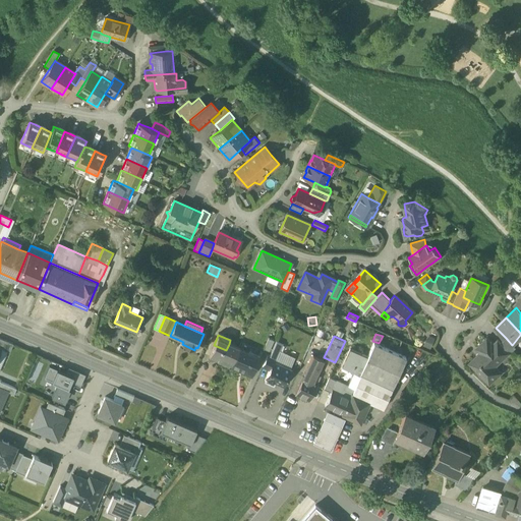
[(429,349),(435,338),(429,336),(428,339),(425,338),(422,346),(429,349)]
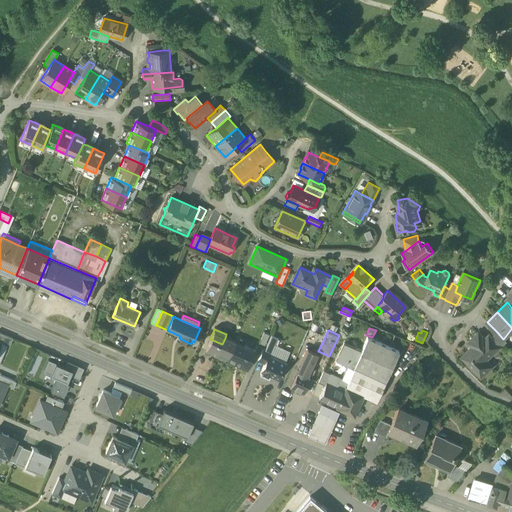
[(0,332),(0,341),(0,342),(7,345),(9,346),(13,338),(0,332)]
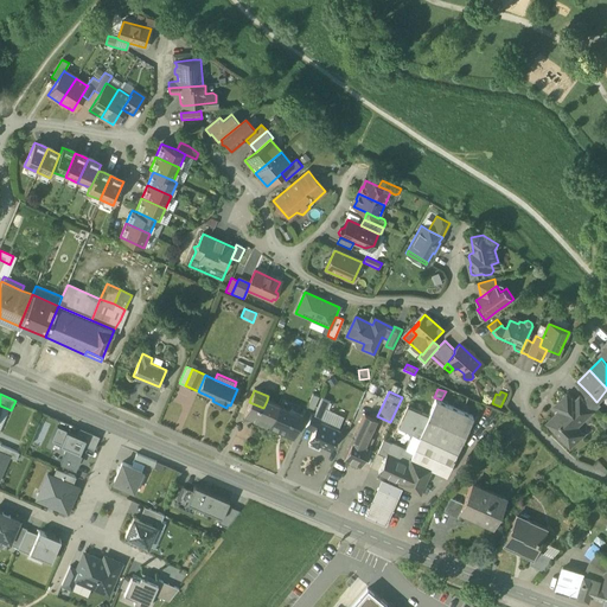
[(307,407),(313,409),(319,396),(313,394),(307,407)]
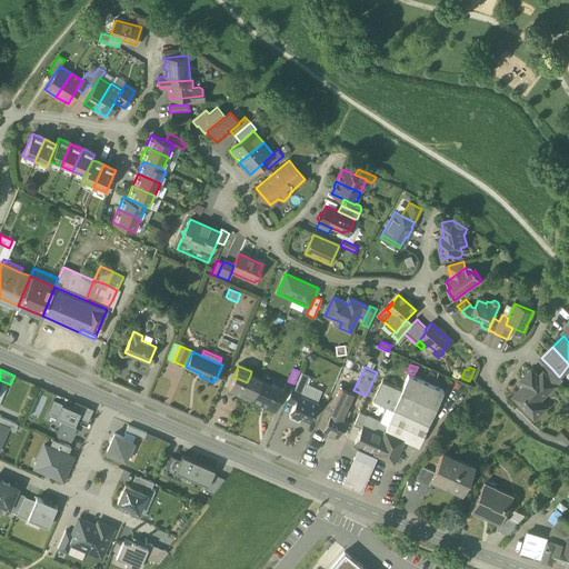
[(512,397),(535,419),(542,411),(536,403),(550,389),(551,389),(538,376),(531,369),(520,380),(525,385),(512,397)]
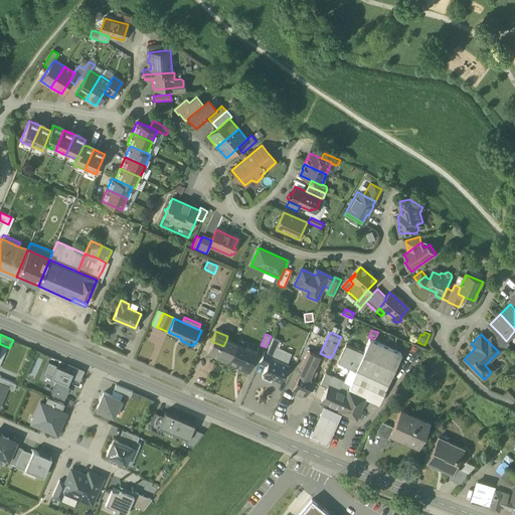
[(500,334),(495,339),(504,348),(510,343),(507,340),(506,341),(500,334)]
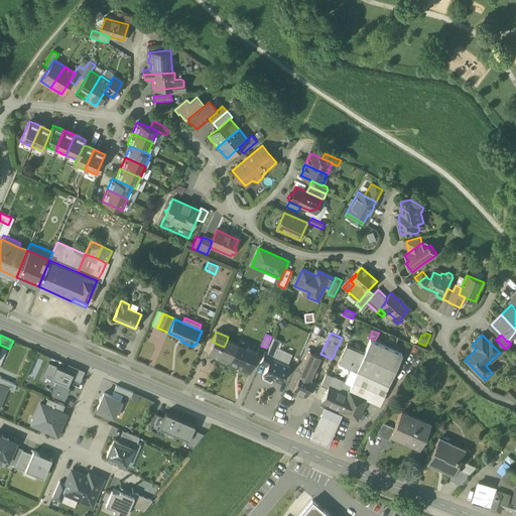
[(505,349),(496,340),(493,336),(488,341),(500,353),(499,353),(500,354),(505,349)]
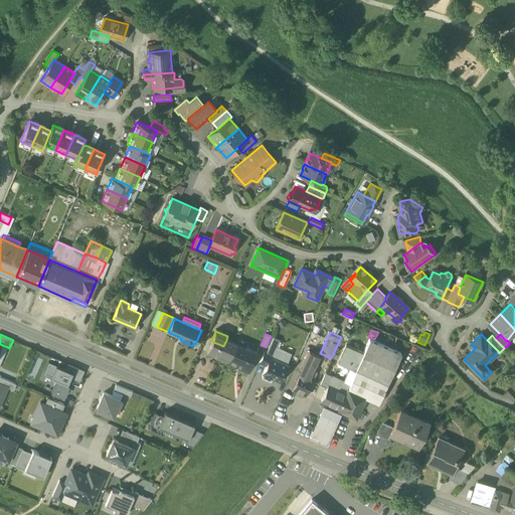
[(273,337),(267,351),(273,354),(276,346),(279,340),(273,337)]
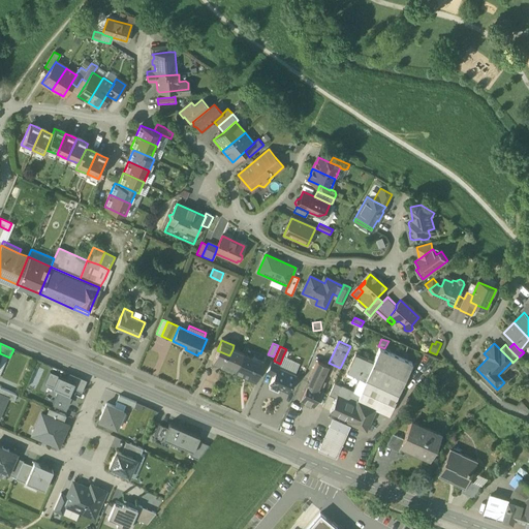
[(375,360),(409,375),(414,364),(380,348),(375,360)]
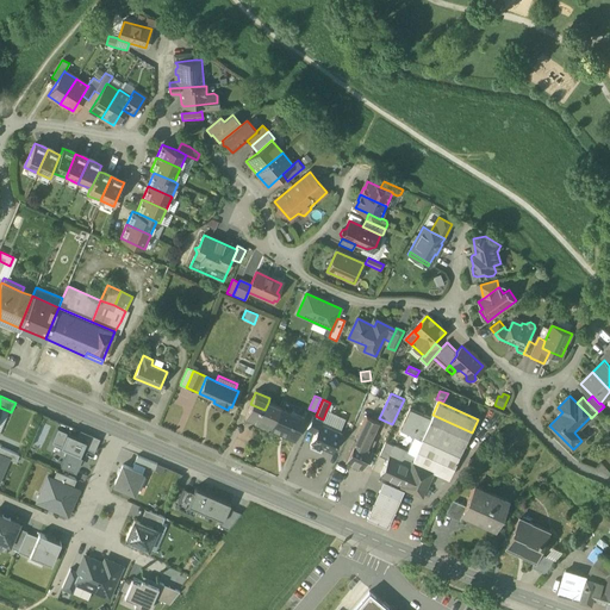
[(244,417),(269,428),(279,408),(268,403),(265,410),(250,404),(244,417)]
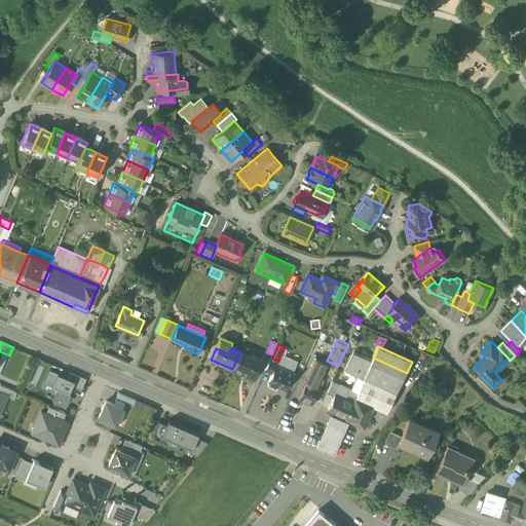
[(261,361),(240,351),(232,369),(254,378),(261,361)]
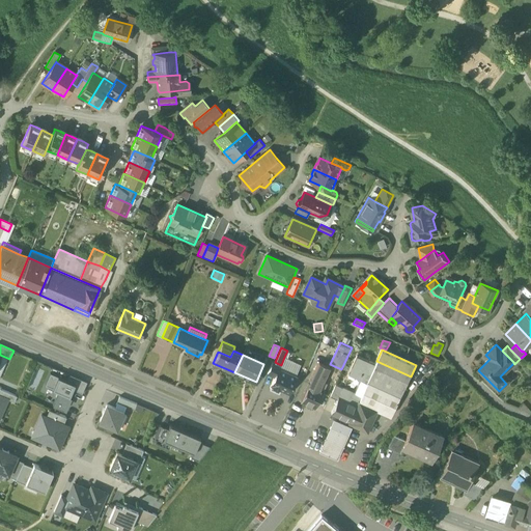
[(301,364),(284,357),(281,365),(279,369),(296,376),(301,364)]
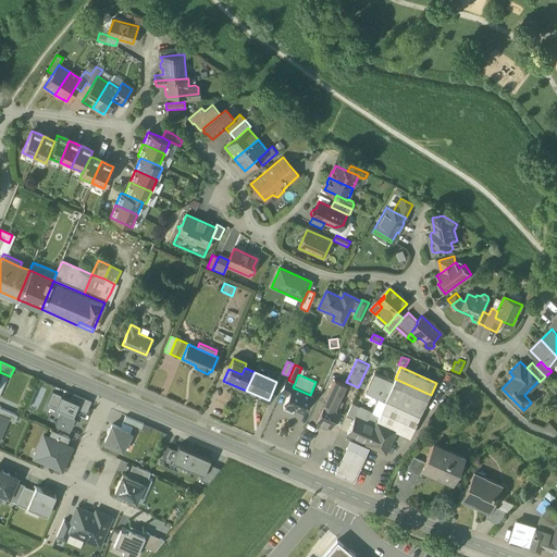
[(378,398),(384,401),(393,382),(374,374),(366,393),(378,398)]
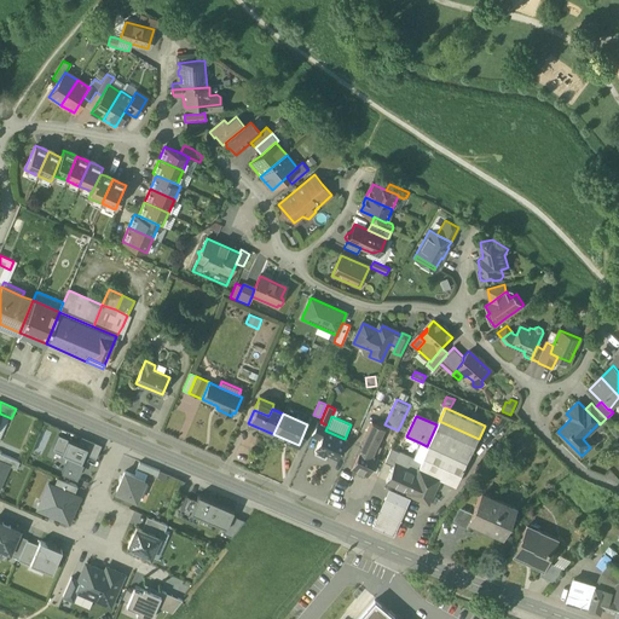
[(311,435),(319,440),(324,429),(325,431),(328,426),(320,422),(318,421),(311,435)]
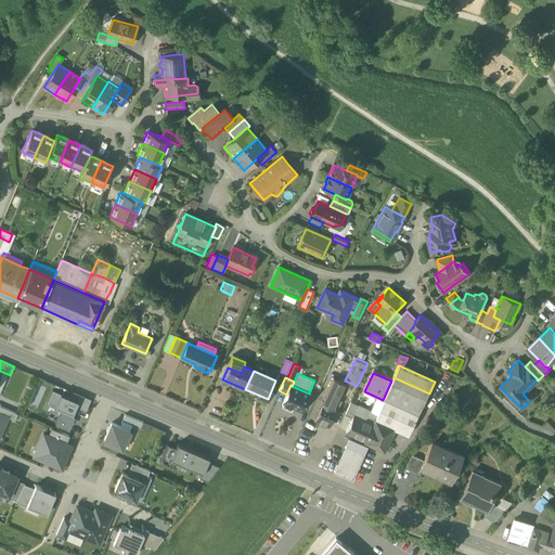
[(391,381),(383,400),(417,415),(429,394),(394,377),(391,381)]
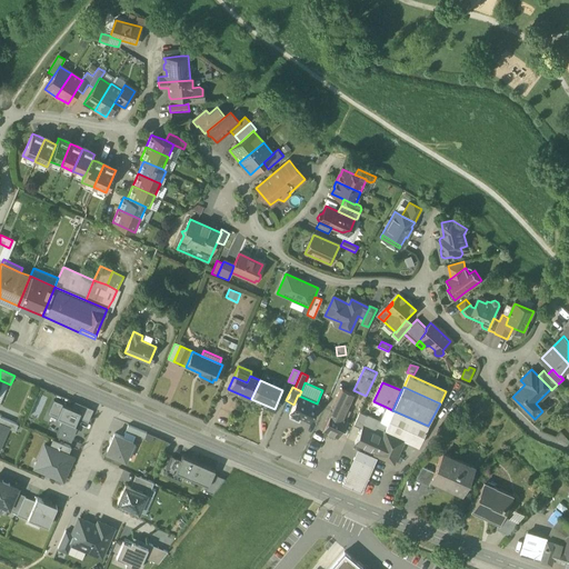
[(341,388),(338,397),(348,401),(348,402),(349,403),(353,393),(341,388)]
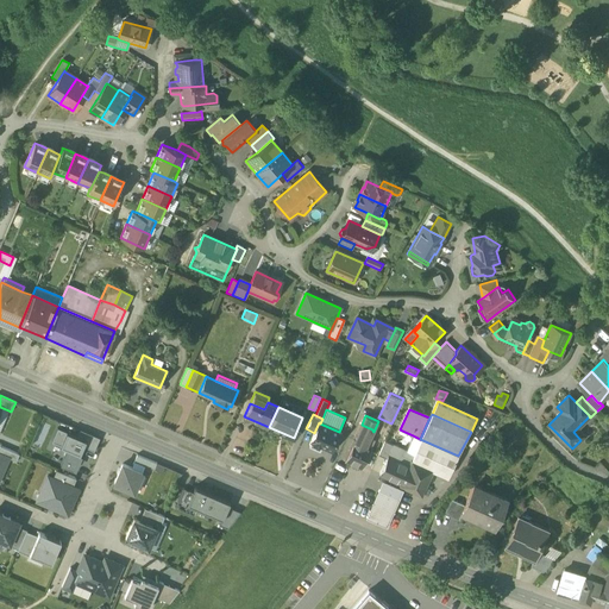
[(321,445),(331,450),(339,432),(320,424),(319,422),(314,433),(309,445),(319,450),(321,445)]
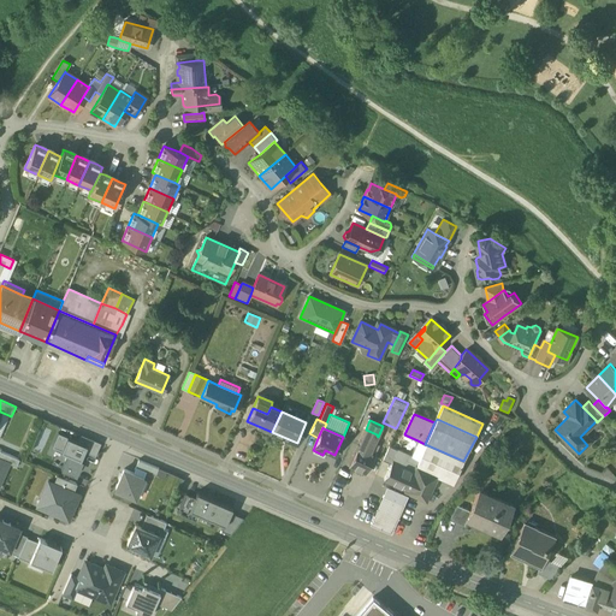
[(373,442),(377,436),(377,434),(366,430),(359,445),(366,449),(369,440),(373,442)]
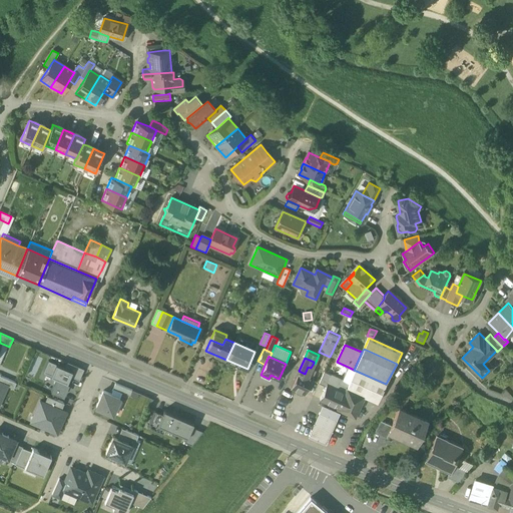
[(51,376),(56,364),(48,360),(43,372),(51,376)]
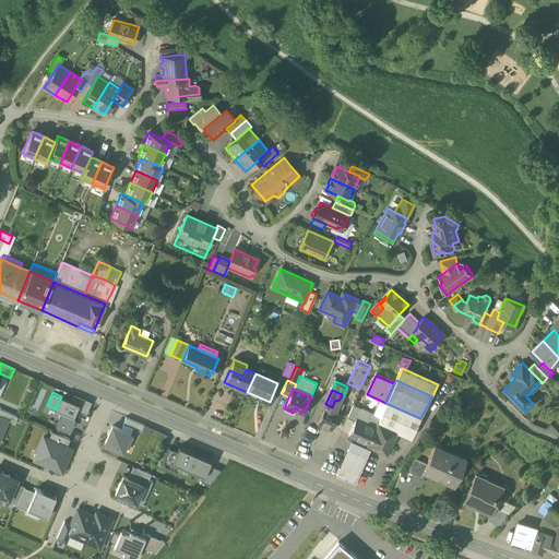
[(79,404),(76,409),(86,414),(91,402),(73,394),(71,400),(79,404)]
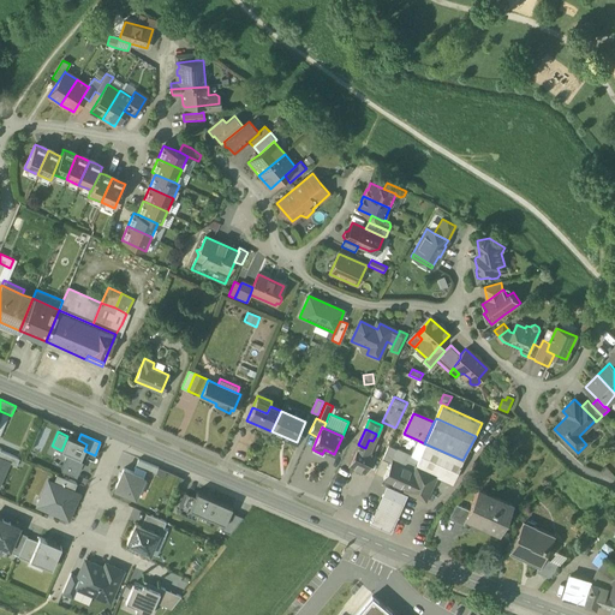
[(67,436),(61,451),(67,453),(81,459),(84,451),(87,445),(78,440),(67,436)]
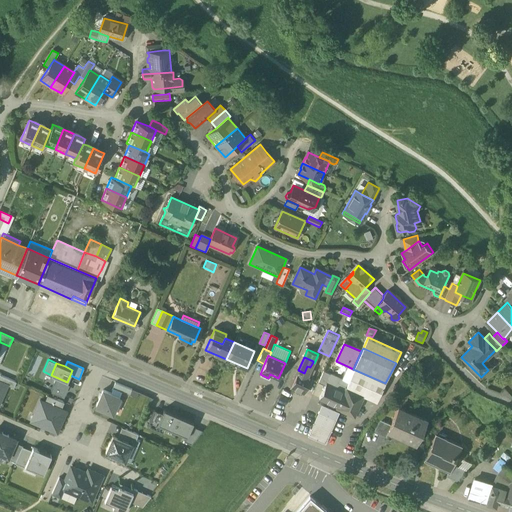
[(353,369),(347,366),(342,377),(348,380),(353,369)]
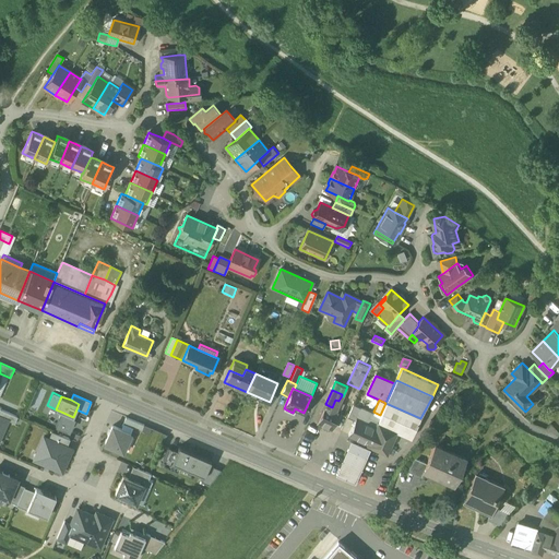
[(345,420),(353,424),(354,421),(355,418),(360,406),(354,403),(345,420)]
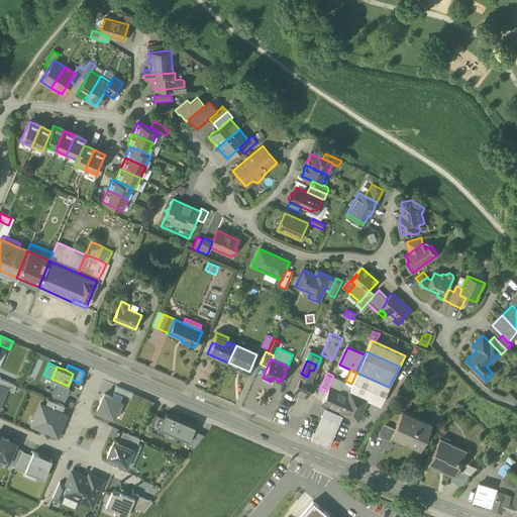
[(380,405),(389,387),(356,373),(351,384),(346,395),(339,412),(342,413),(357,420),(367,399),(380,405)]
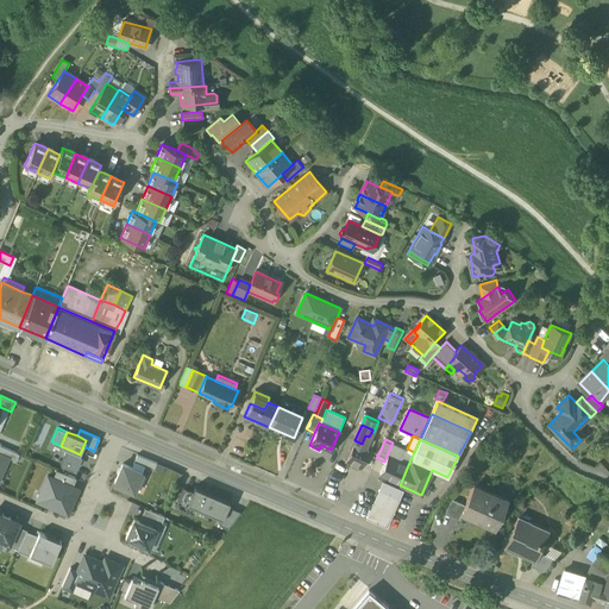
[(365,445),(362,444),(355,440),(353,440),(345,460),(362,469),(371,447),(365,445)]
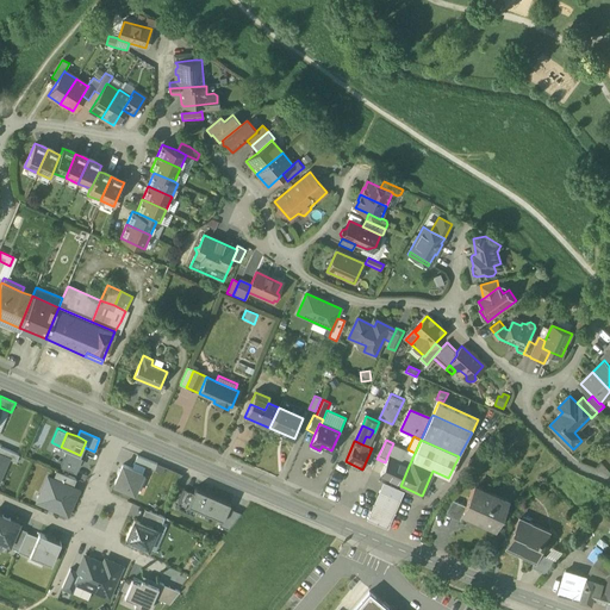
[(387,456),(409,466),(415,453),(408,449),(393,443),(387,456)]
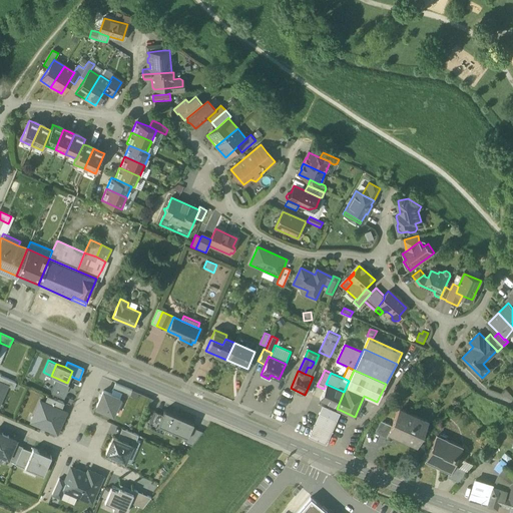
[(0,375),(0,382),(7,385),(13,388),(16,383),(0,375)]
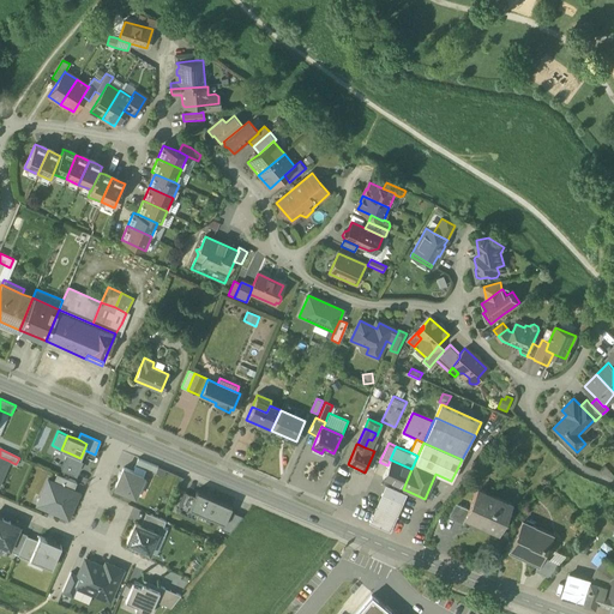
[(80,458),(67,452),(60,468),(73,473),(80,458)]
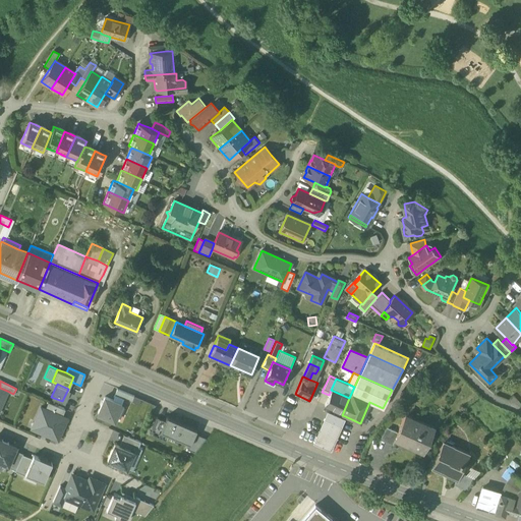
[(131,402),(133,396),(117,389),(114,395),(124,398),(131,402)]
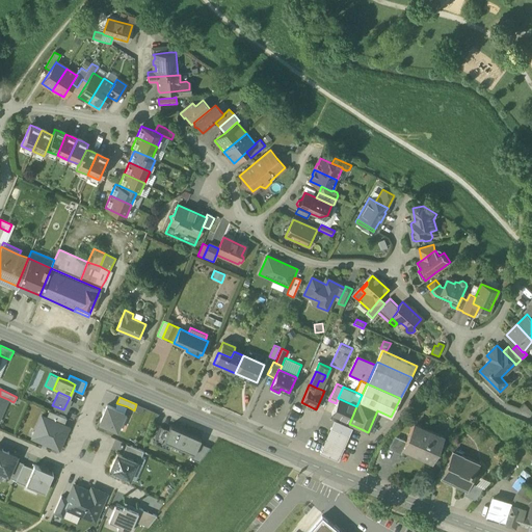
[(343,423),(348,425),(349,424),(356,406),(338,398),(337,401),(336,403),(330,414),(335,416),(343,420),(342,421),(343,423)]
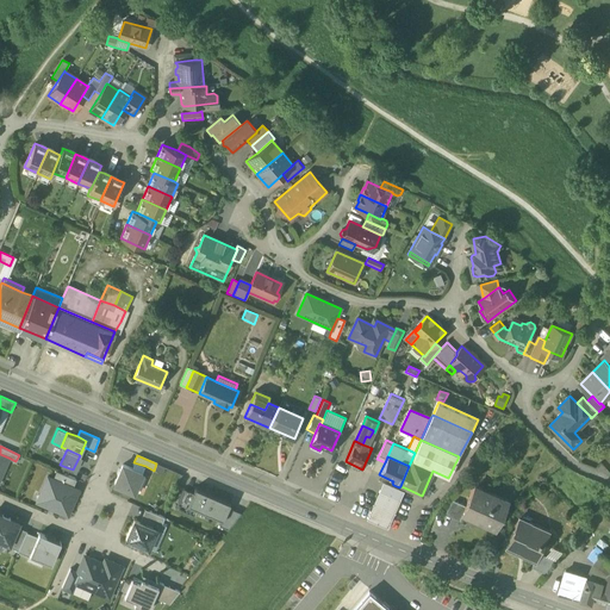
[(134,462),(131,468),(142,473),(145,466),(134,462)]
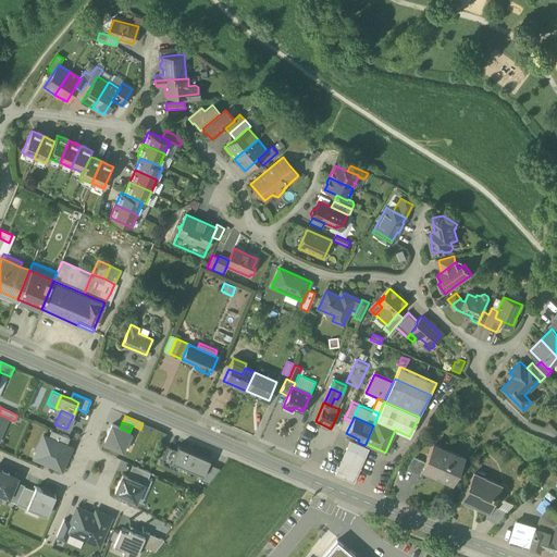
[(122,449),(130,432),(120,428),(112,424),(103,442),(122,449)]
